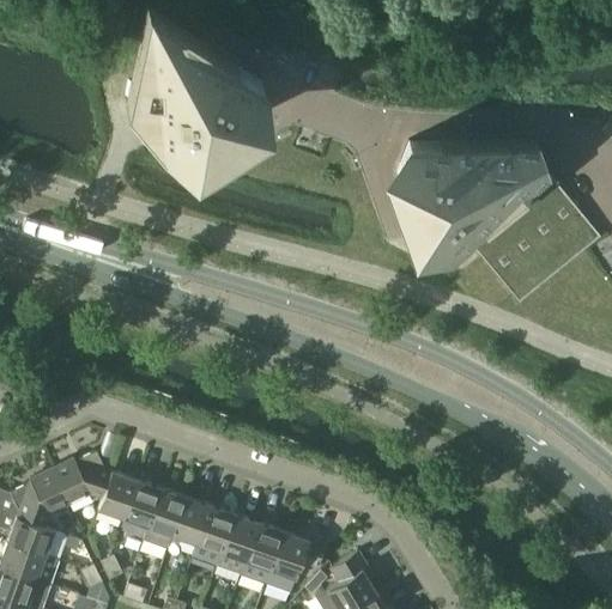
[(264,83),(150,10),(128,107),(159,115),(163,144),(197,150),(253,115),(264,83)]
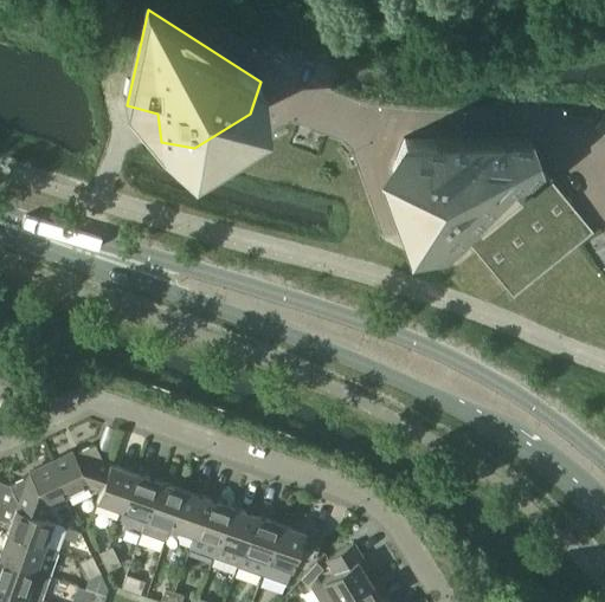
[(544,172),(532,138),(405,140),(393,174),(414,232),(445,248),(469,232),(487,253),(522,295),(579,247),(596,234),(544,172)]
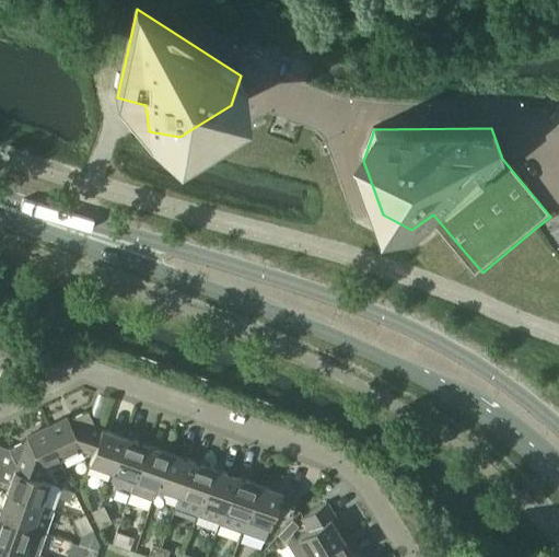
[(94,456),(103,431),(96,429),(89,413),(69,422),(68,419),(48,429),(63,462),(83,452),(93,456),(94,456)]
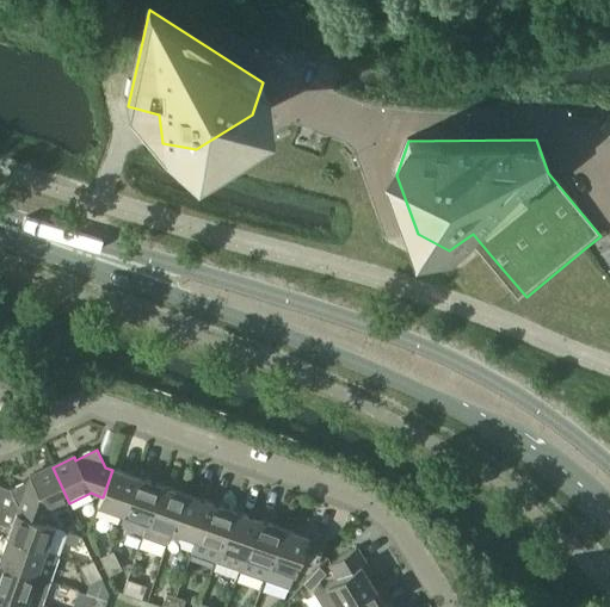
[(44,526),(44,525),(48,514),(69,503),(53,468),(31,478),(32,481),(11,491),(19,509),(17,515),(17,516),(44,526)]
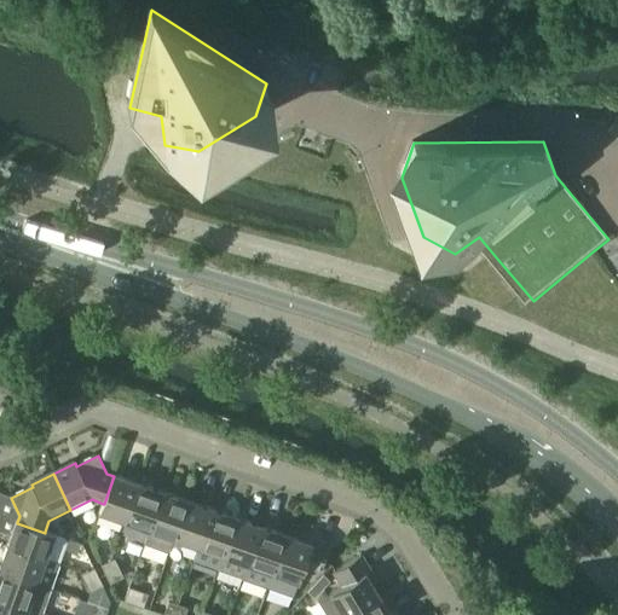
[(103,504),(99,514),(126,523),(139,485),(114,476),(104,504),(103,504)]
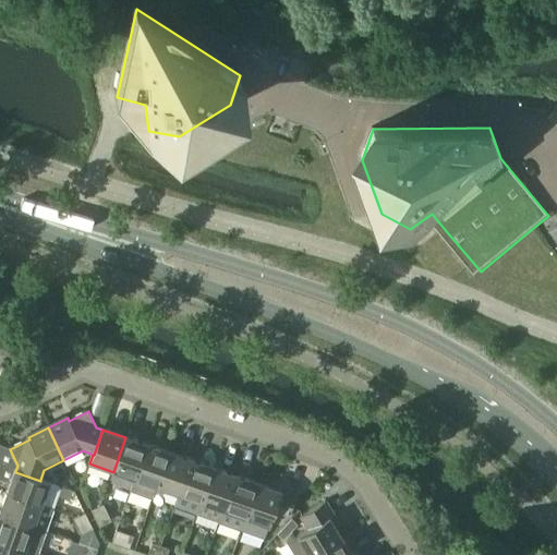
[(135,480),(147,446),(125,437),(113,472),(135,480)]
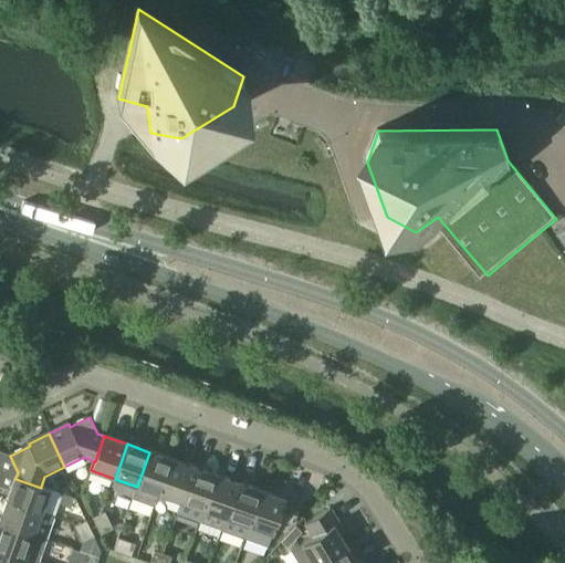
[(149,452),(137,487),(133,499),(155,507),(158,501),(173,460),(149,452)]
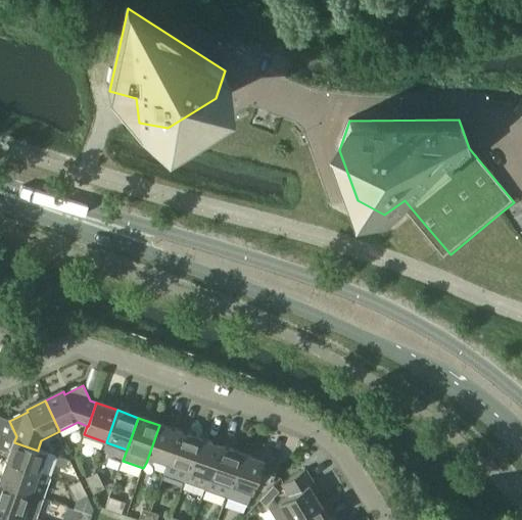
[(152,465),(154,460),(169,464),(180,432),(159,425),(146,463),(152,465)]
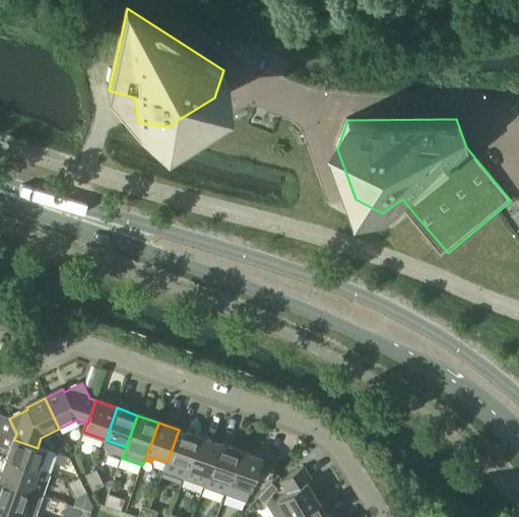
[(168,461),(164,473),(184,480),(199,437),(179,430),(168,461)]
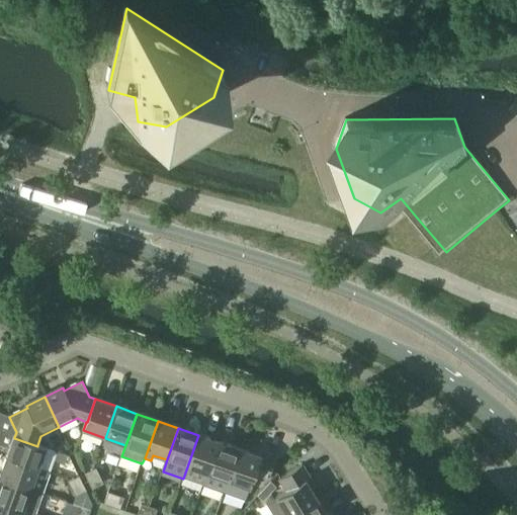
[(198,435),(183,479),(204,486),(220,442),(198,435)]
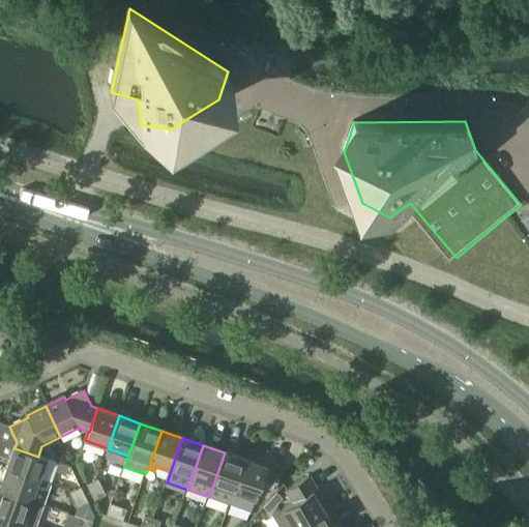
[(48,459),(38,456),(38,457),(15,448),(7,469),(39,480),(48,459)]
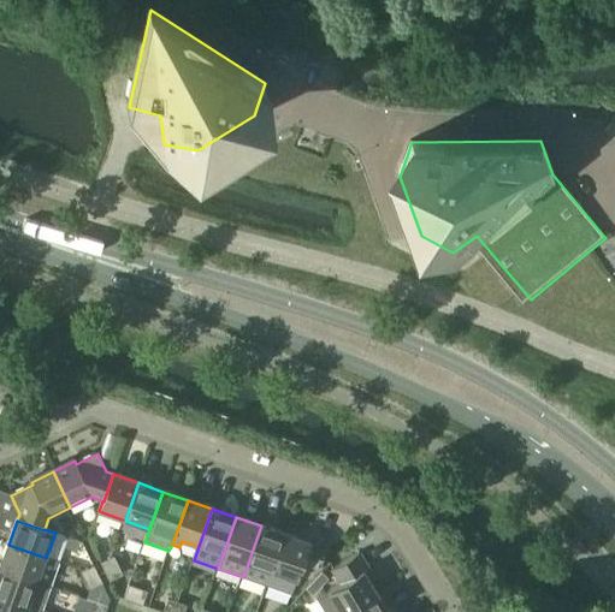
[(261,526),(243,577),(267,586),(285,535),(261,526)]
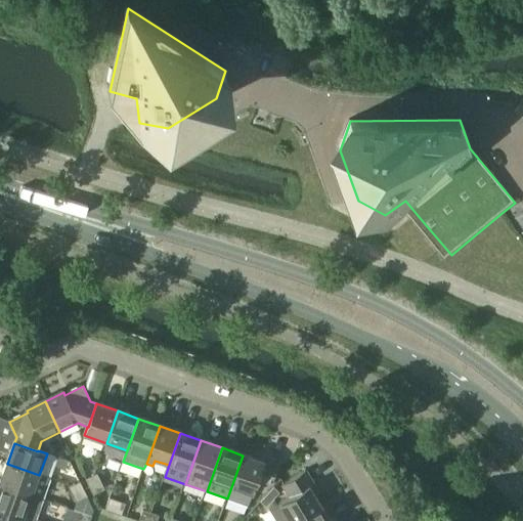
[(270,488),(279,463),(265,458),(263,463),(243,456),(227,498),(249,507),(253,494),(257,483),(270,488)]
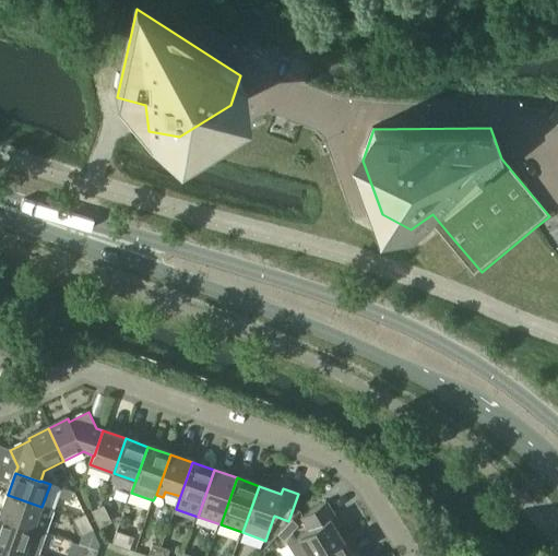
[(0,516),(0,517),(46,534),(55,511),(42,507),(8,495),(0,516)]
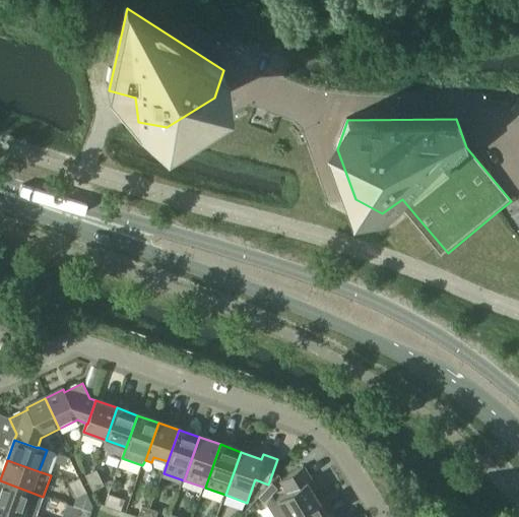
[(280,482),(288,495),(268,507),(273,516),(296,516),(319,503),(308,485),(312,481),(304,468),(280,482)]
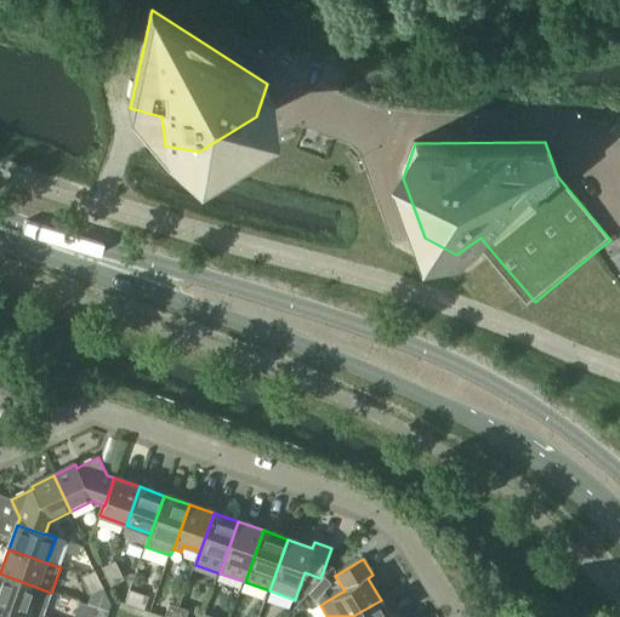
[(112,565),(103,570),(107,578),(120,572),(115,564),(112,565)]
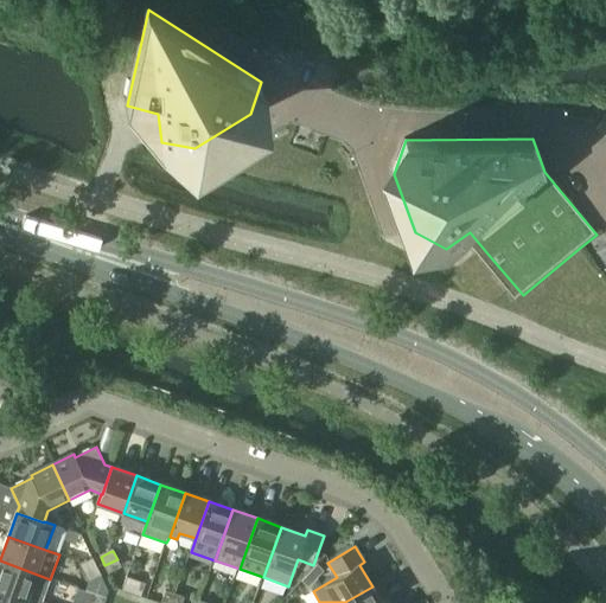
[(94,559),(85,564),(81,566),(85,575),(99,569),(94,559)]
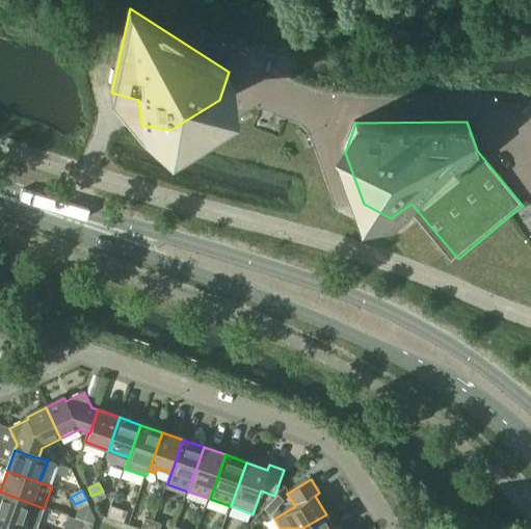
[(96,504),(107,499),(103,491),(91,496),(96,504)]
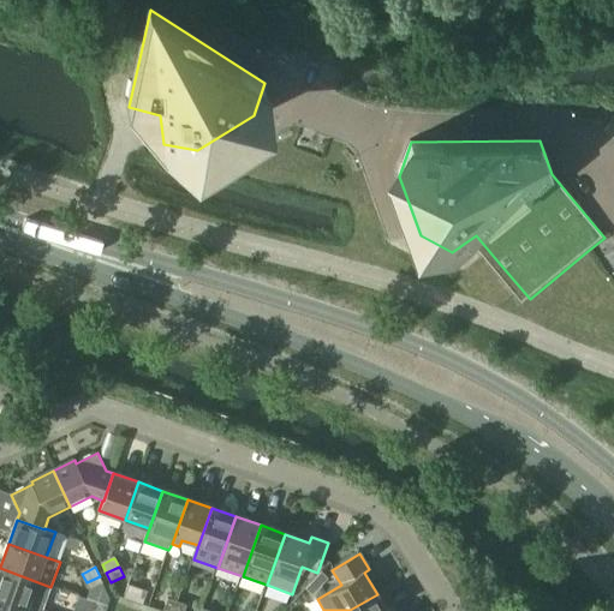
[(0,595),(39,610),(42,610),(51,587),(0,568),(0,595)]
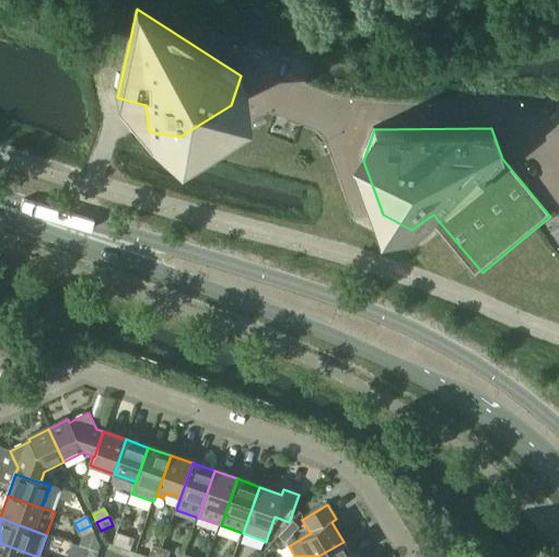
[(293,522),(286,530),(292,536),(300,528),(293,522)]
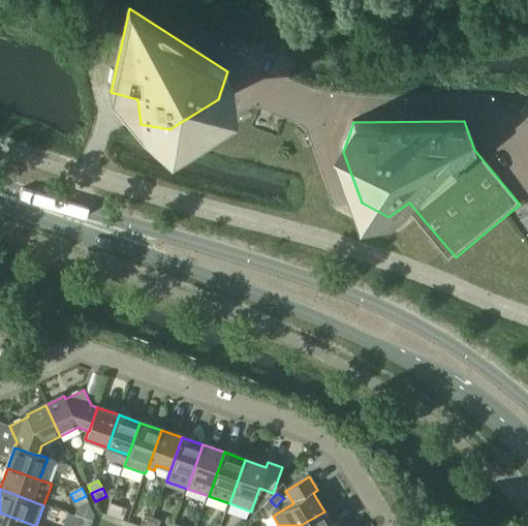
[(79,509),(89,504),(86,496),(74,501),(79,509)]
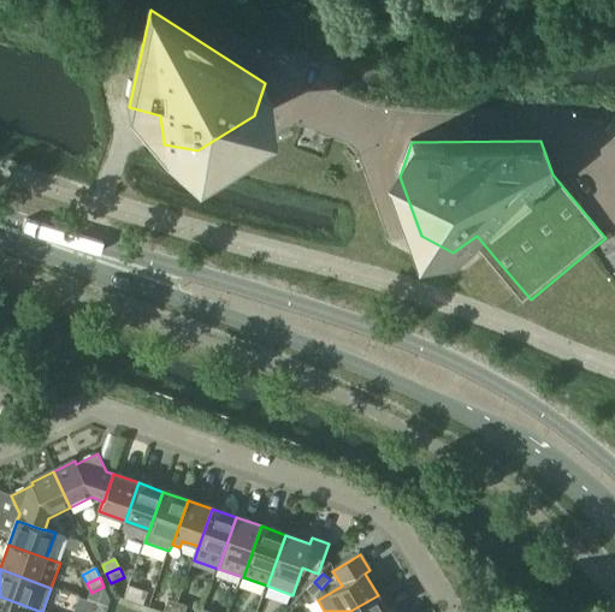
[(129,587),(124,601),(134,604),(139,590),(129,587)]
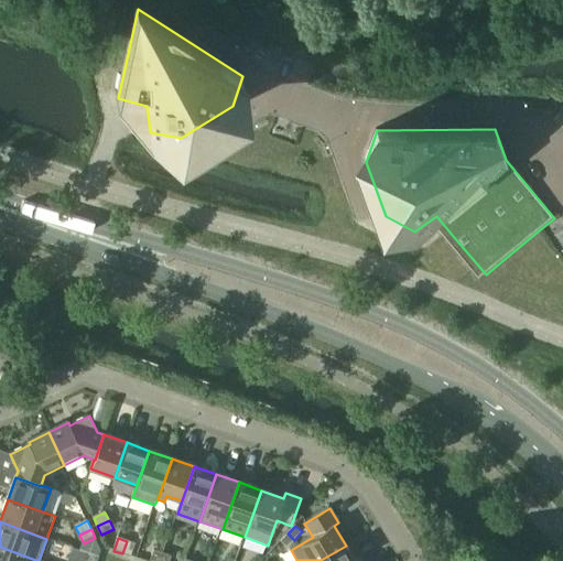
[(131,557),(136,545),(127,541),(122,553),(131,557)]
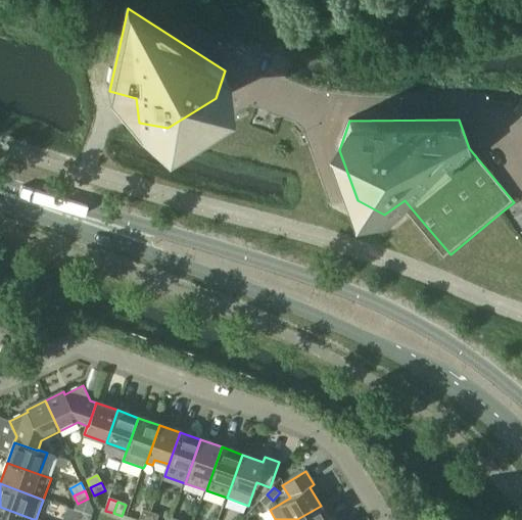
[(329,519),(321,506),(297,519),(329,519)]
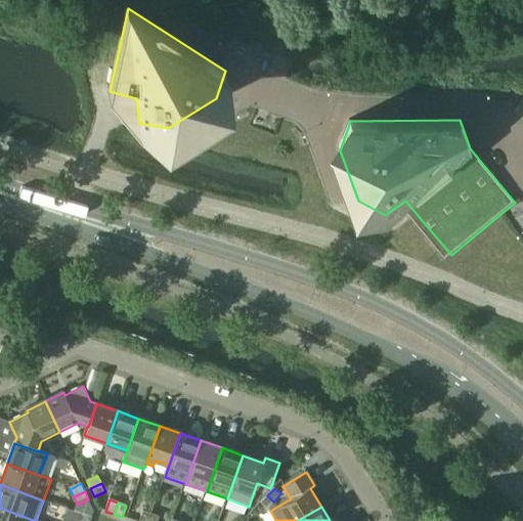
[(33,520),(0,508),(0,520),(33,520)]
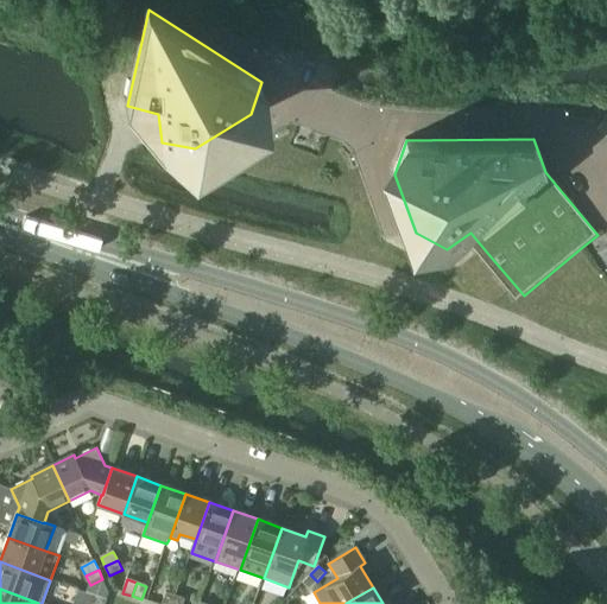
[(106,603),(107,602),(78,592),(75,603),(106,603)]
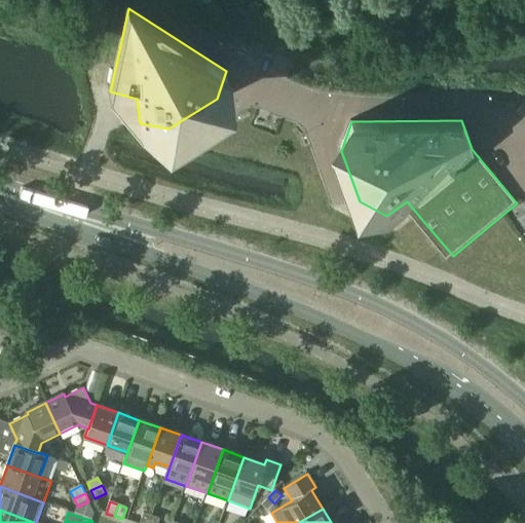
[(149,522),(152,517),(144,514),(141,522),(149,522)]
